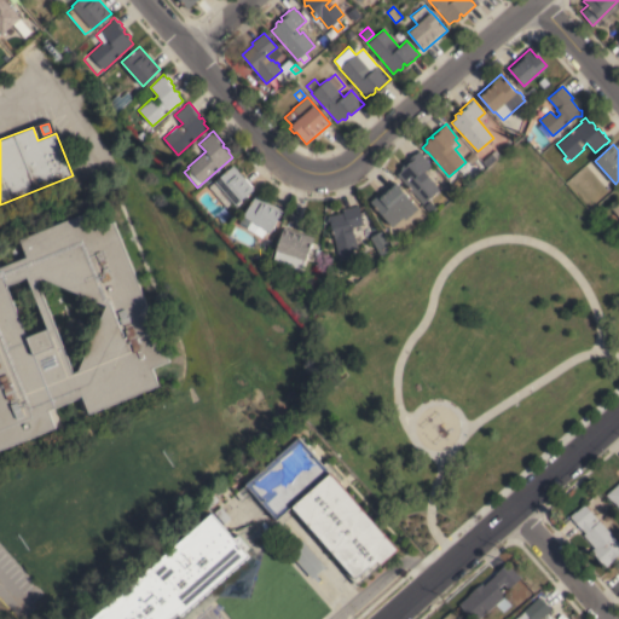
[(397,174),(401,169),(400,167),(404,165),(406,166),(408,165),(406,165),(408,163),(406,161),(411,157),(410,157),(415,154),(420,150),(431,165),(416,177),(416,178),(422,173),(426,178),(428,175),(439,189),(423,203),(397,174)]
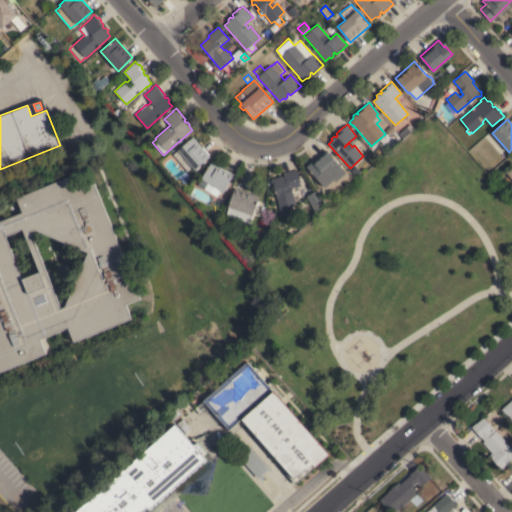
[(390,126),(395,130),(390,135),(385,130),(390,126)]
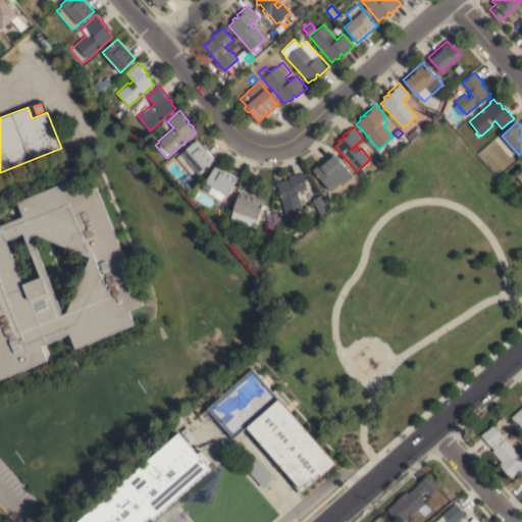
[(415,128),(418,134),(410,141),(406,136),(415,128)]
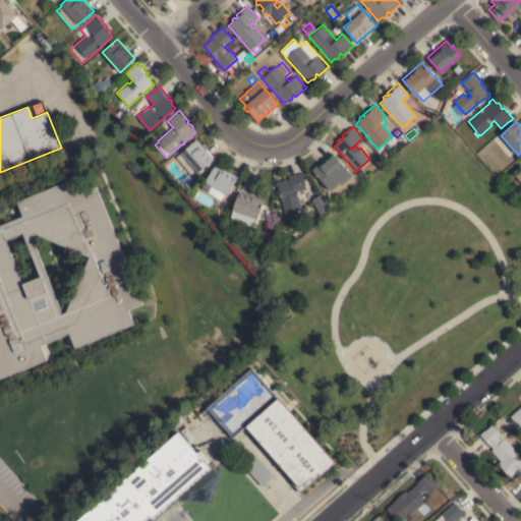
[(176,157),(196,138),(214,159),(198,172),(196,169),(191,174),(176,157)]
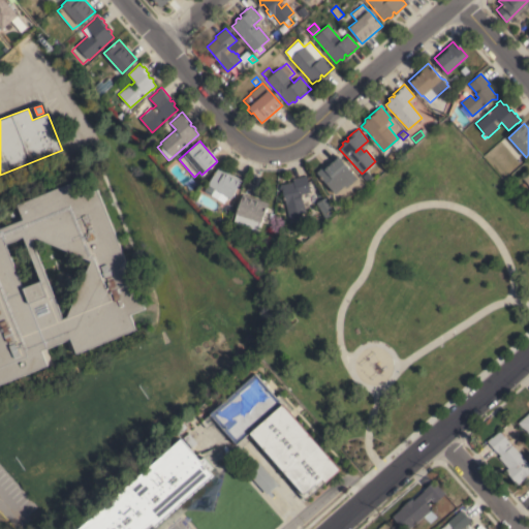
[(337,154),(358,178),(347,187),(345,185),(336,193),(316,172),(337,154)]
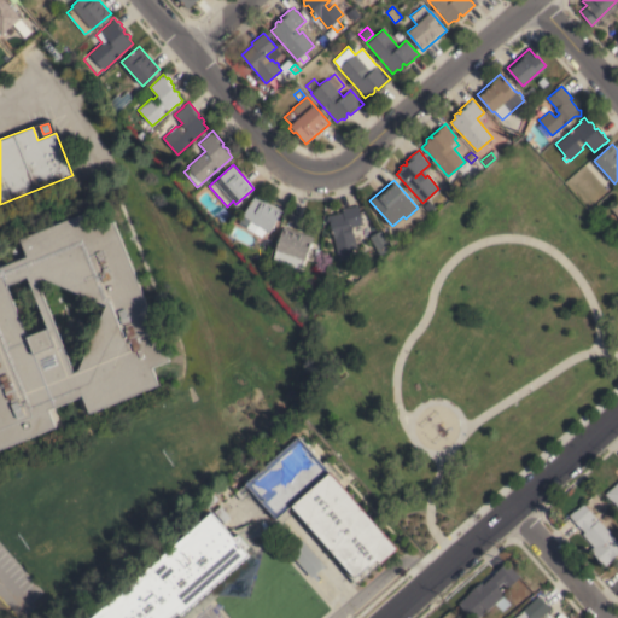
[(262,237),(238,222),(256,193),(270,202),(270,203),(283,210),(269,232),(267,229),(262,237)]
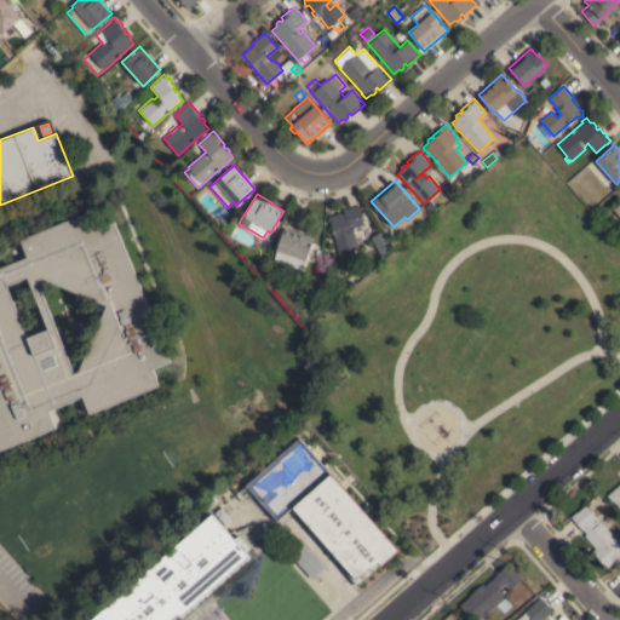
[(352,228),(357,247),(338,252),(331,223),(327,222),(328,216),(331,216),(344,212),(343,210),(360,205),(363,224),(352,228)]
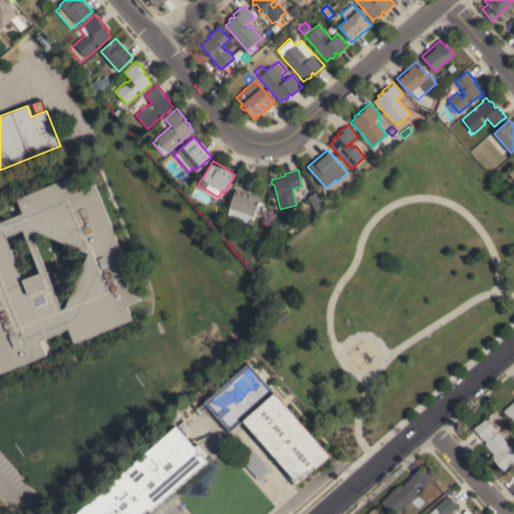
[(0,221),(22,213),(16,199),(74,175),(80,190),(94,184),(141,299),(125,305),(132,319),(74,342),(68,328),(40,340),(46,354),(0,372),(0,221)]
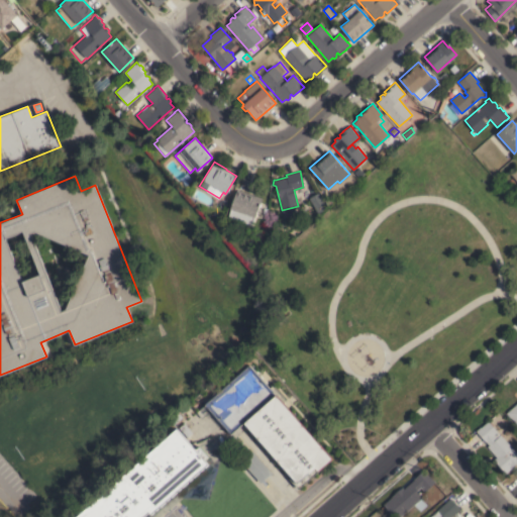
[(261,197),(251,224),(228,216),(237,189),(261,197)]
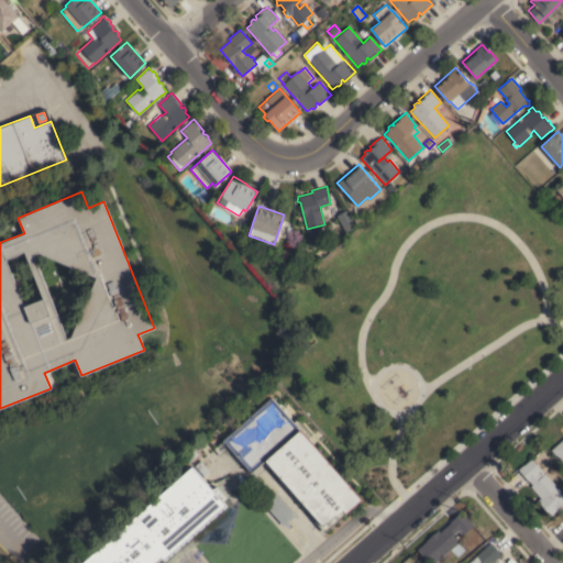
[(356,227),(346,232),(337,216),(346,209),(356,227)]
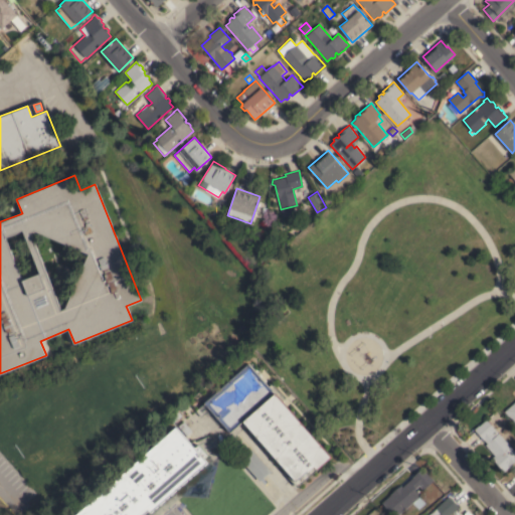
[(305,220),(308,224),(301,230),(297,226),(305,220)]
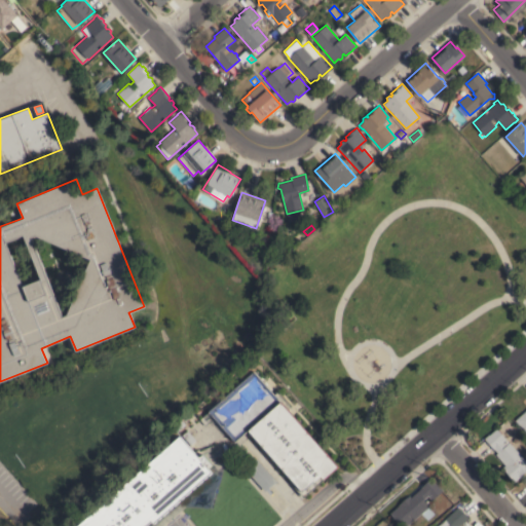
[(269,256),(277,257),(277,261),(275,260),(275,262),(271,265),(268,265),(269,256)]
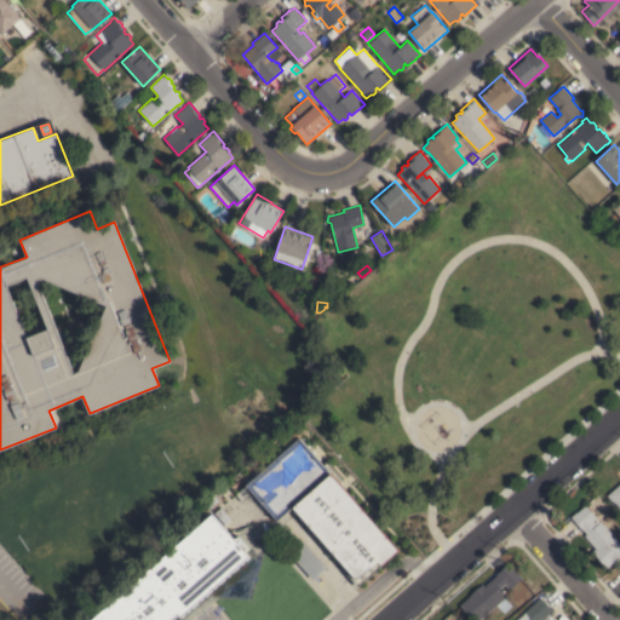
[(277,521),(245,483),(299,436),(332,472),(399,550),(359,586),(348,574),(350,573),(292,507),(277,521)]
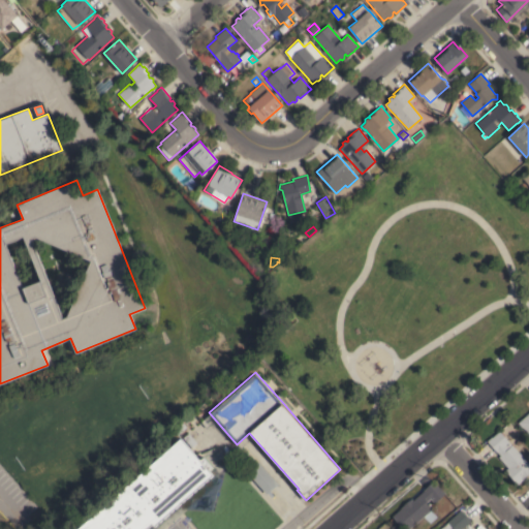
[(528,411),(528,433),(525,429),(523,427),(522,427),(518,423),(528,411)]
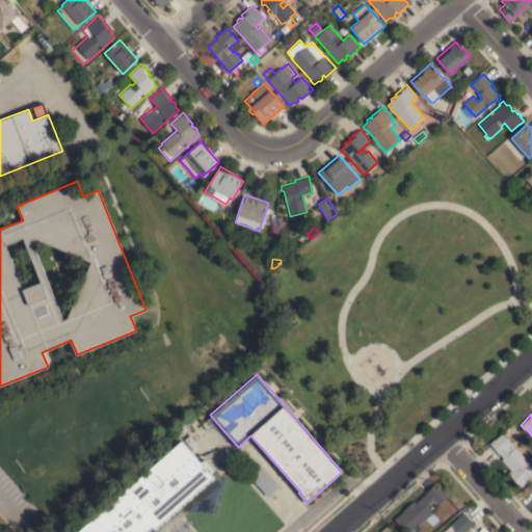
[(531,467),(531,475),(524,483),(520,487),(508,473),(510,471),(501,459),(503,458),(500,454),(500,455),(489,443),(494,440),(495,440),(502,432),(512,444),(511,444),(514,448),(515,447),(531,467)]
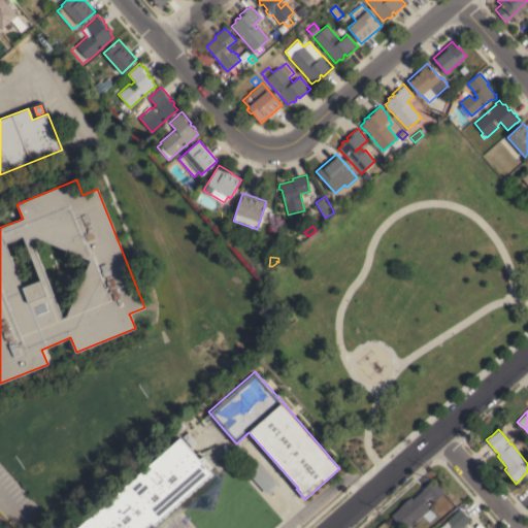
[(76,527),(180,437),(195,454),(199,450),(213,466),(209,469),(212,474),(155,525),(153,523),(145,527),(76,527)]
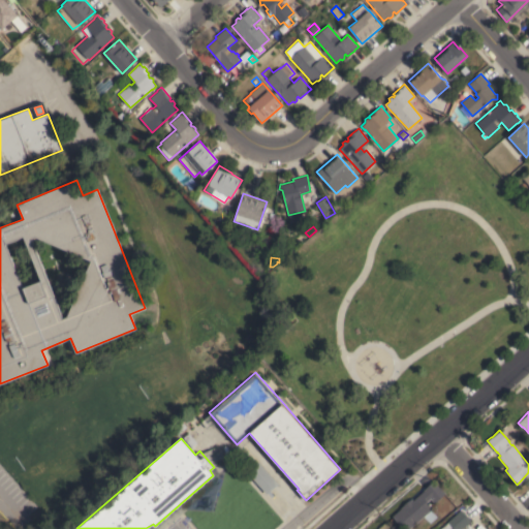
[(402,507),(401,507),(411,498),(412,500),(424,491),(423,490),(434,479),(438,484),(437,485),(445,493),(434,503),(434,502),(430,504),(433,508),(430,510),(436,517),(430,523),(424,516),(409,528),(403,528),(392,516),(402,507)]
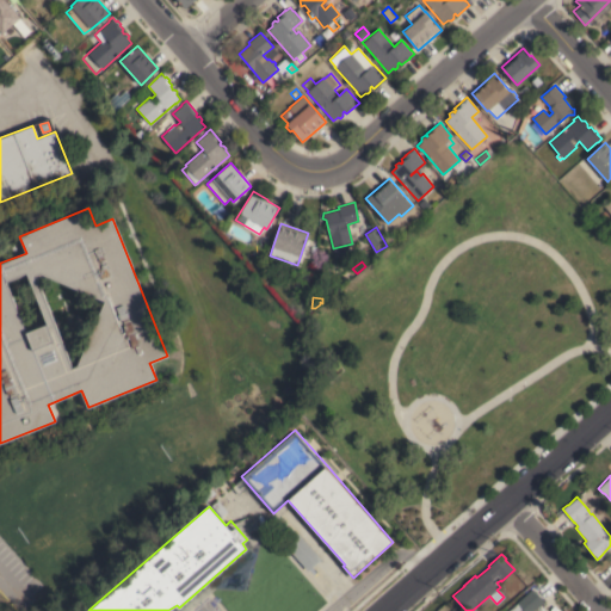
[(508,610),(532,590),(535,593),(536,592),(544,602),(534,610),(508,610)]
